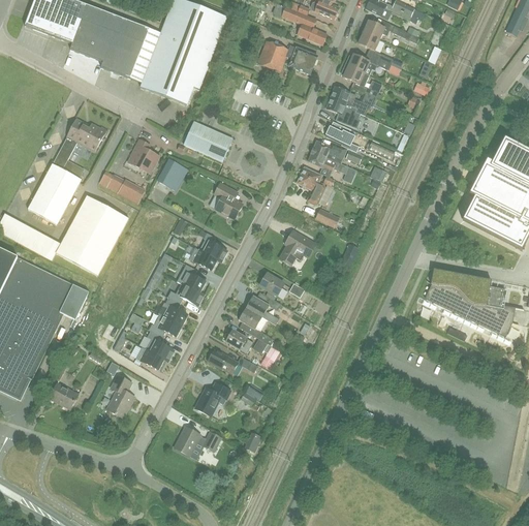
[(142,82),(145,73),(160,32),(76,0),(33,0),(24,24),(71,42),(69,48),(102,60),(100,66),(130,78),(142,82)]
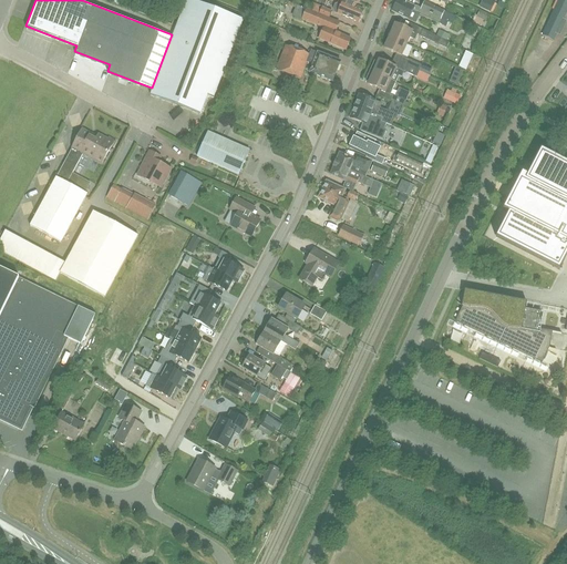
[(155,79),(152,88),(150,92),(199,111),(206,92),(213,94),(243,17),(199,0),(184,0),(172,34),(155,79)]
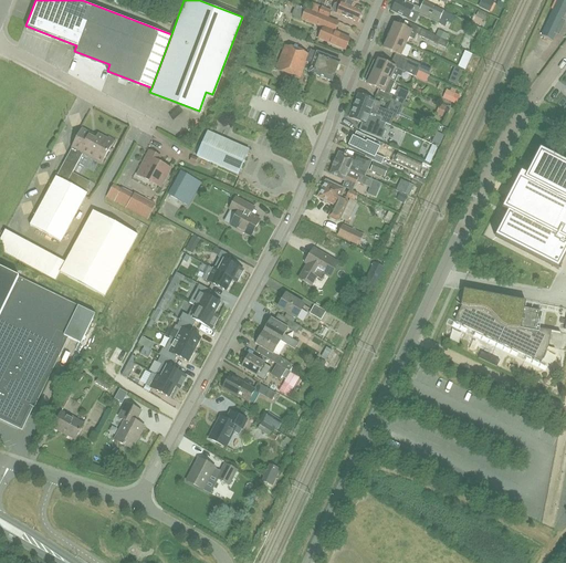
[(336,0),(334,1),(332,6),(334,9),(357,19),(363,7),(356,3),(358,0),(336,0)]
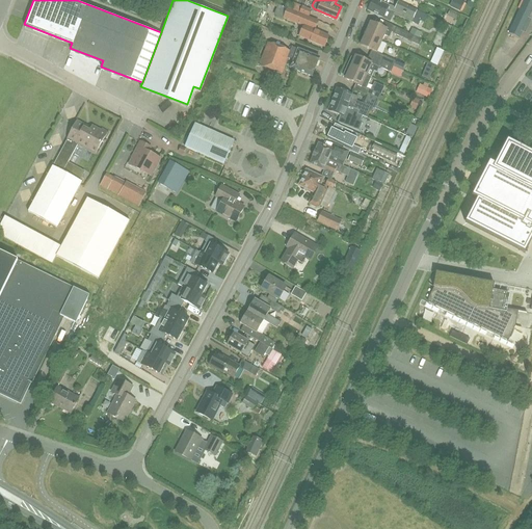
[(411,19),(417,7),(400,0),(397,0),(395,4),(391,2),(389,2),(383,0),(370,0),(367,7),(390,19),(393,10),(411,19)]
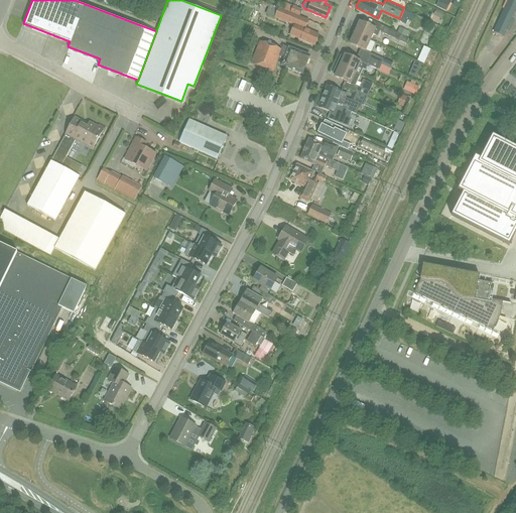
[(502,10),(493,29),(504,34),(515,8),(515,0),(506,0),(503,0),(501,3),(504,5),(502,10)]
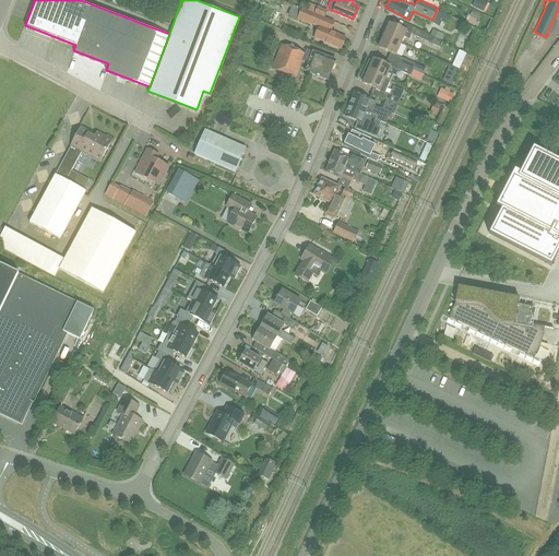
[(313,11),(324,15),(328,8),(318,3),(313,11)]
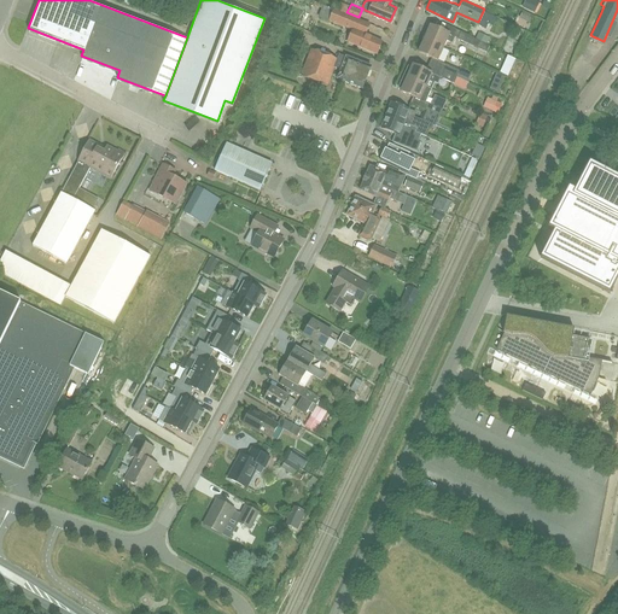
[(377,51),(382,39),(366,31),(369,22),(359,17),(347,12),(330,5),(326,16),(353,27),(347,39),(377,51)]
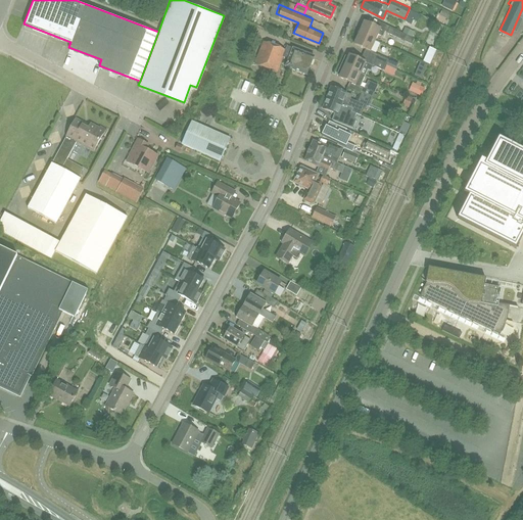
[(452,11),(444,7),(442,6),(440,12),(449,16),(452,11)]
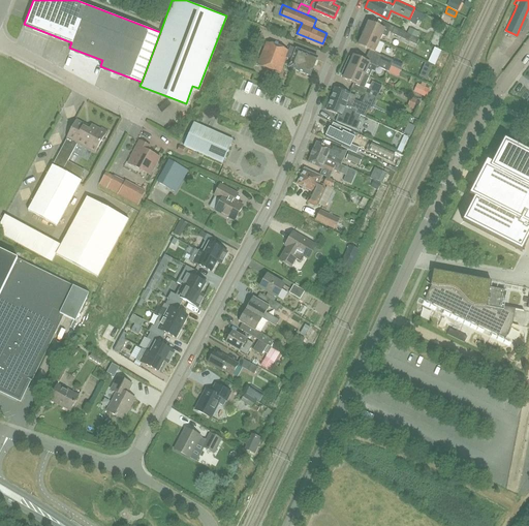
[(368,19),(363,30),(379,37),(382,32),(387,34),(390,29),(391,30),(416,42),(418,37),(416,35),(406,31),(382,19),(379,24),(368,19)]
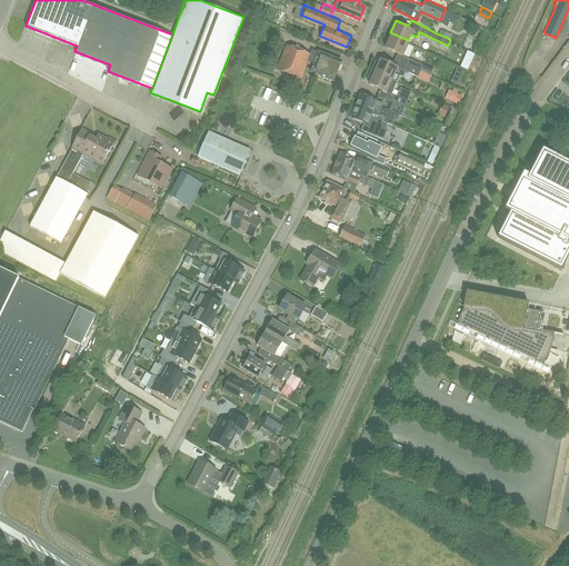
[(440,27),(437,33),(448,38),(450,32),(440,27)]
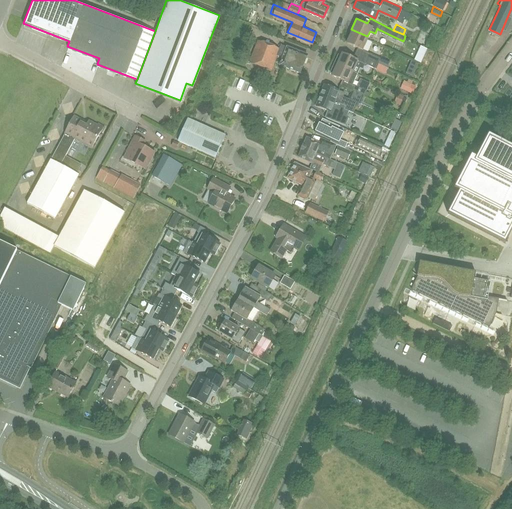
[(367,36),(351,29),(347,40),(363,47),(367,36)]
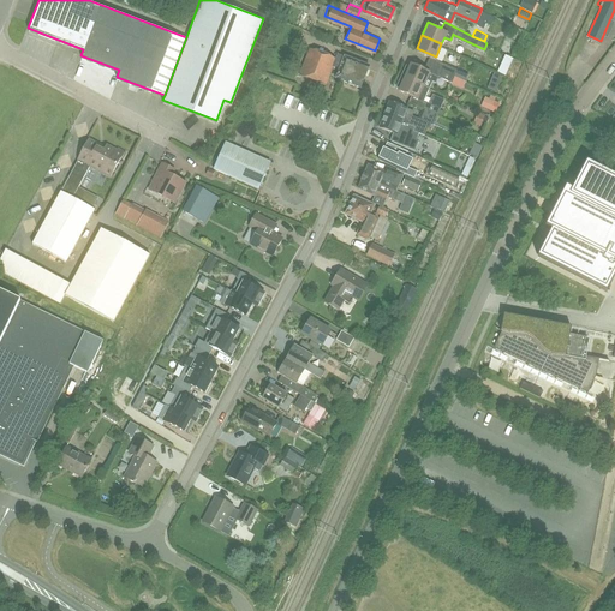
[(310,46),(299,72),(326,82),(333,64),(339,66),(336,76),(360,85),(369,63),(338,51),(336,55),(310,46)]
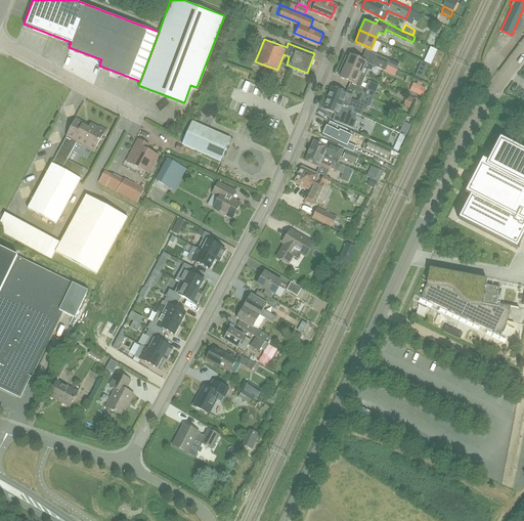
[(370,68),(373,62),(350,52),(349,54),(346,52),(342,62),(345,63),(361,71),(365,73),(368,67),(370,68)]
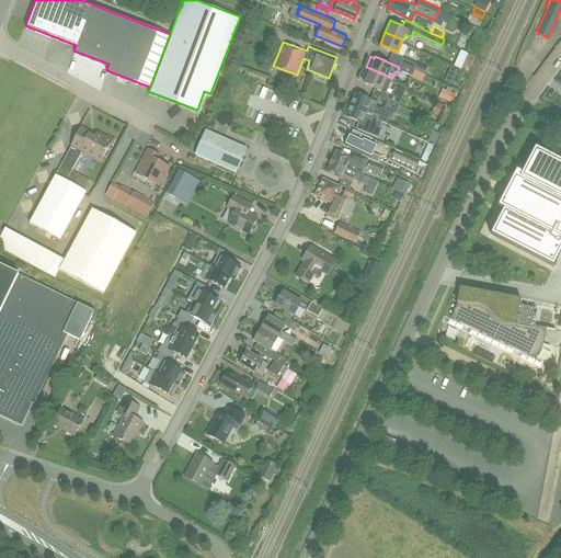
[(402,61),(413,67),(425,72),(427,66),(416,61),(404,56),(402,61)]
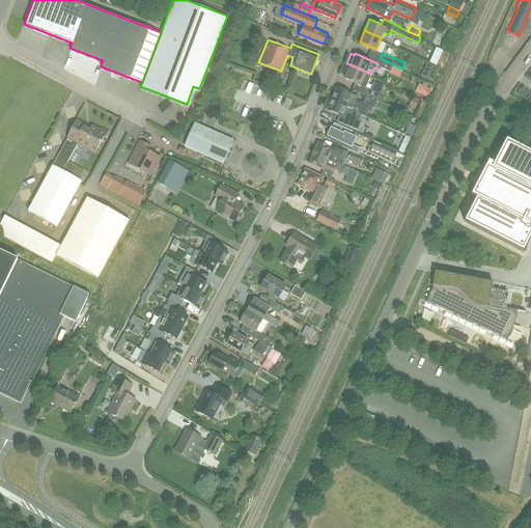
[(381,58),(378,63),(379,63),(389,68),(391,63),(381,58)]
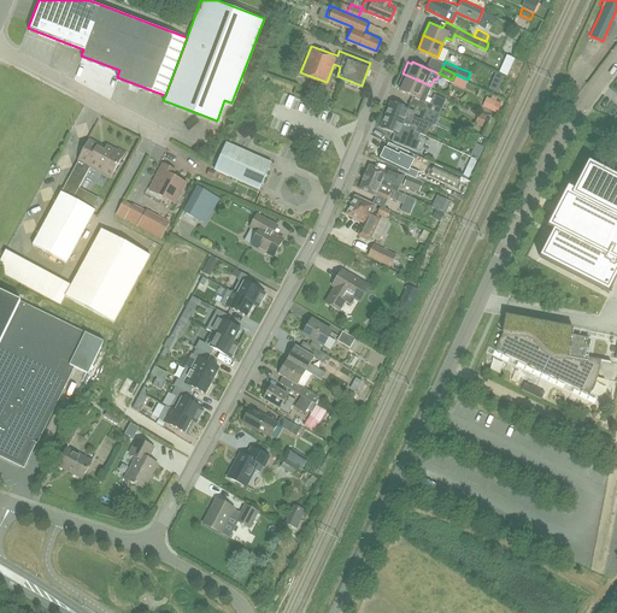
[(425,83),(406,75),(403,74),(398,84),(401,86),(400,88),(412,94),(410,100),(439,113),(441,106),(424,99),(430,86),(425,83)]
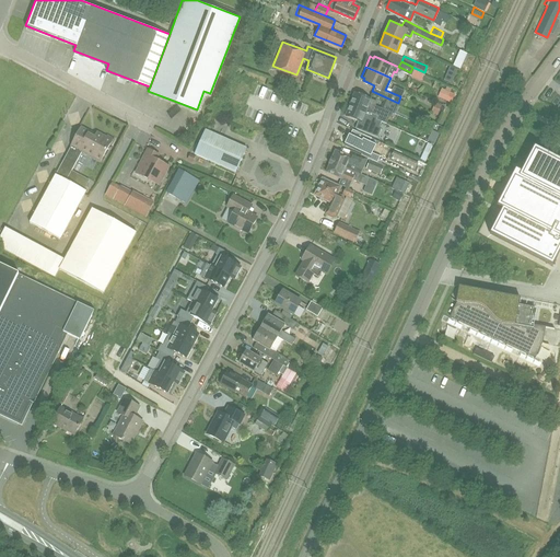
[(451,90),(443,86),(440,95),(447,99),(451,90)]
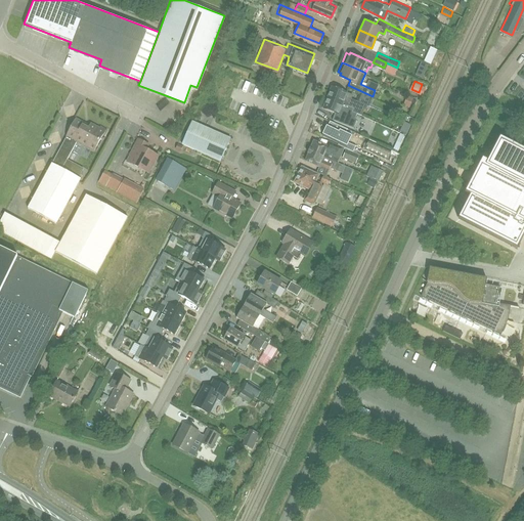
[(328,95),(354,105),(353,106),(360,109),(363,101),(355,98),(356,98),(351,96),(353,92),(347,90),(332,84),(328,95)]
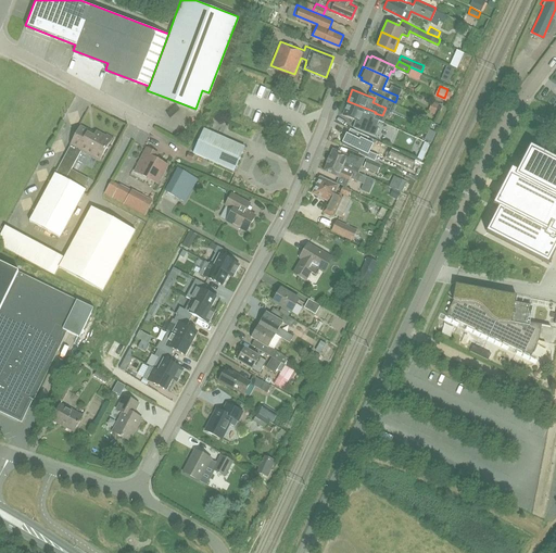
[(434,112),(439,102),(433,100),(429,109),(434,112)]
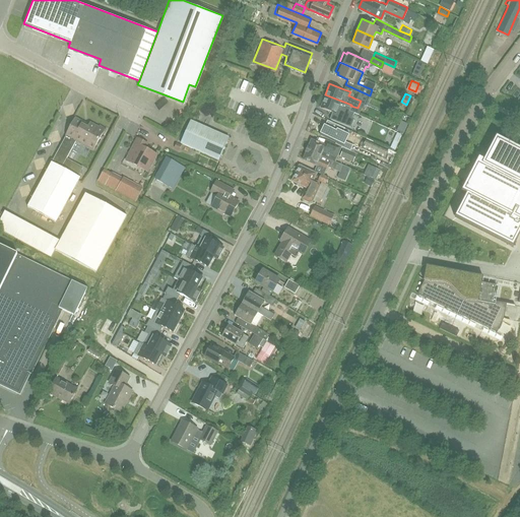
[(350,106),(351,105),(325,94),(321,106),(336,111),(336,110),(340,111),(347,114),(352,115),(353,111),(349,109),(350,106)]
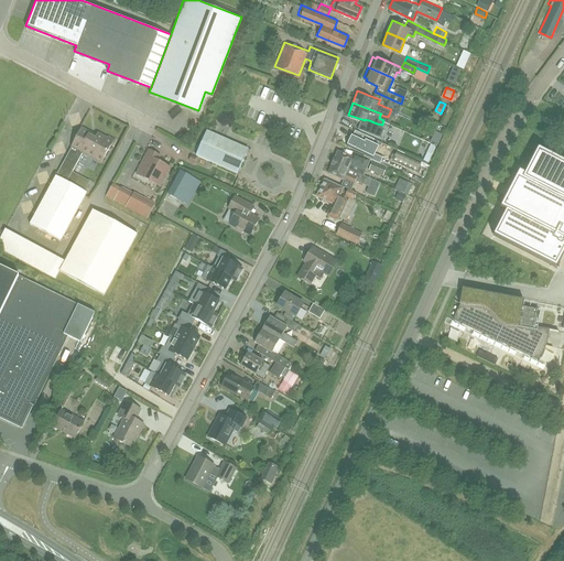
[(359,130),(375,137),(377,138),(380,130),(362,123),(359,130)]
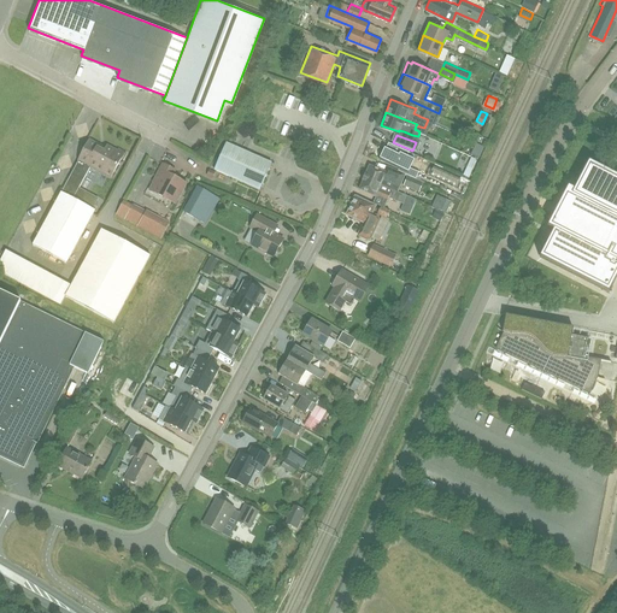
[(89,139),(33,243),(66,263),(95,208),(74,196),(90,165),(111,176),(121,158),(123,159),(127,152),(118,148),(117,149),(107,145),(105,149),(98,146),(99,143),(89,139)]
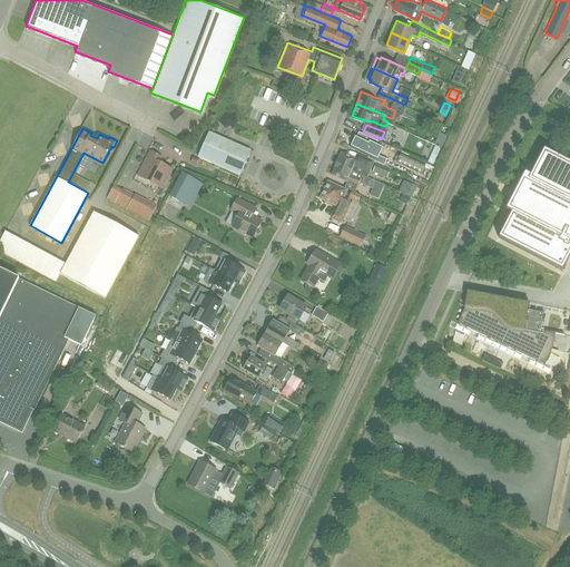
[(239,173),(251,148),(208,129),(198,155),(239,173)]
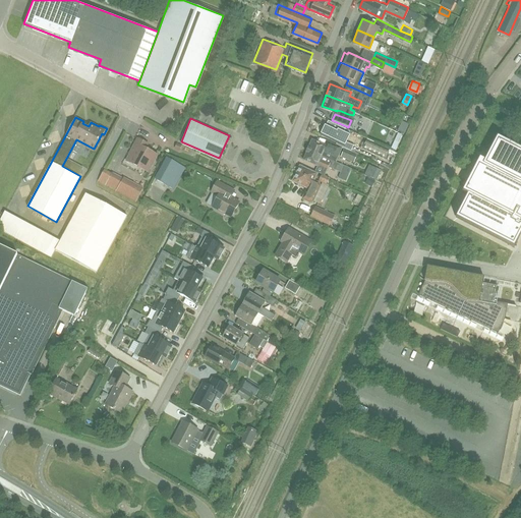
[(397,128),(404,131),(409,122),(402,118),(397,128)]
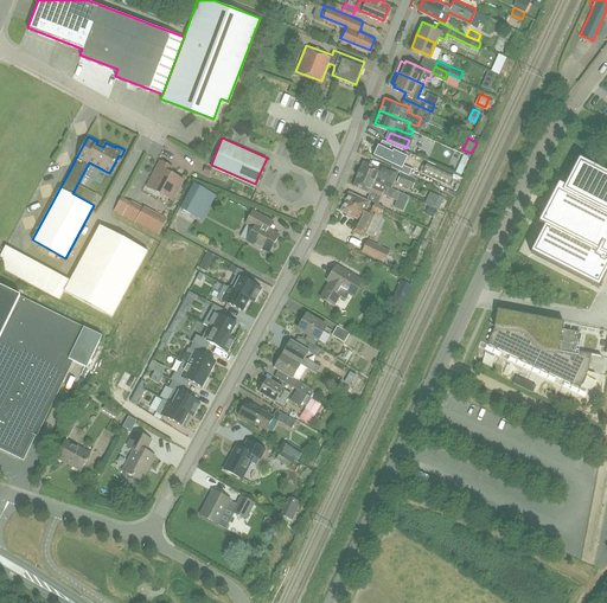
[(379,142),(374,154),(393,162),(393,165),(400,168),(409,172),(411,166),(403,162),(404,159),(398,155),(401,151),(394,147),(393,148),(379,142)]
